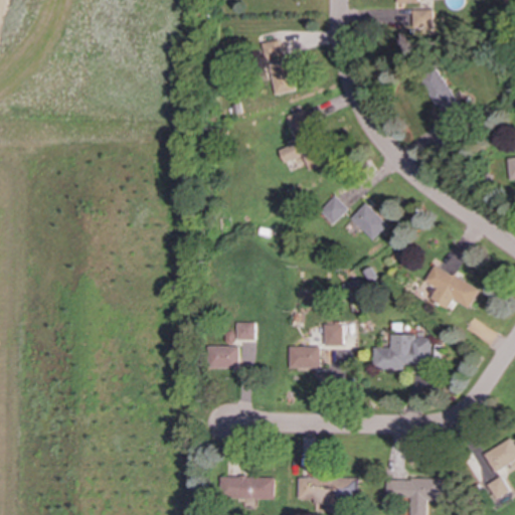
[(412,10),(413,29),(435,29),(434,9),(412,10)]
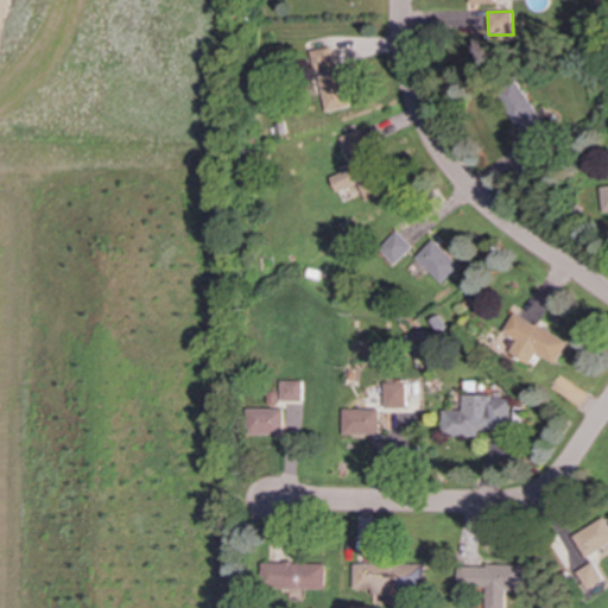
[(306,51),(310,70),(333,67),(330,48),(306,51)]
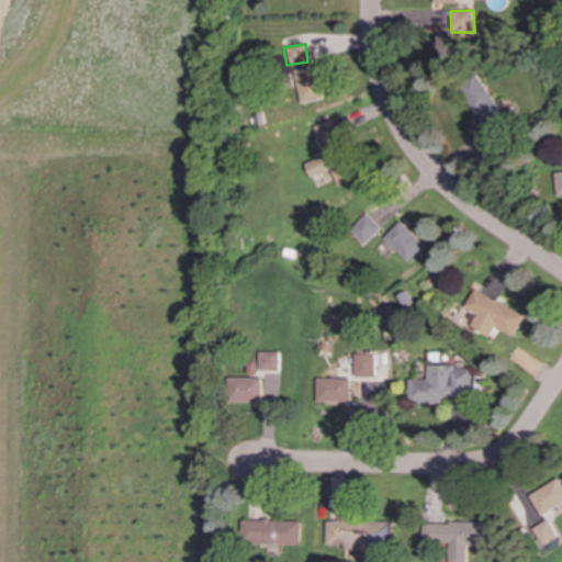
[(295,69),(300,103),(322,100),(318,67),(295,69)]
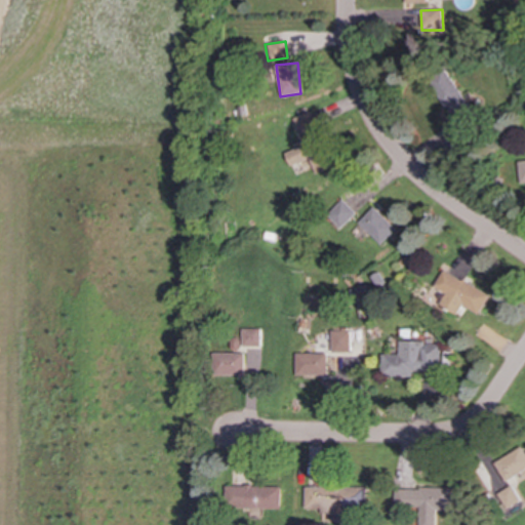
[(454,117),(470,107),(446,72),(431,82),(454,117)]
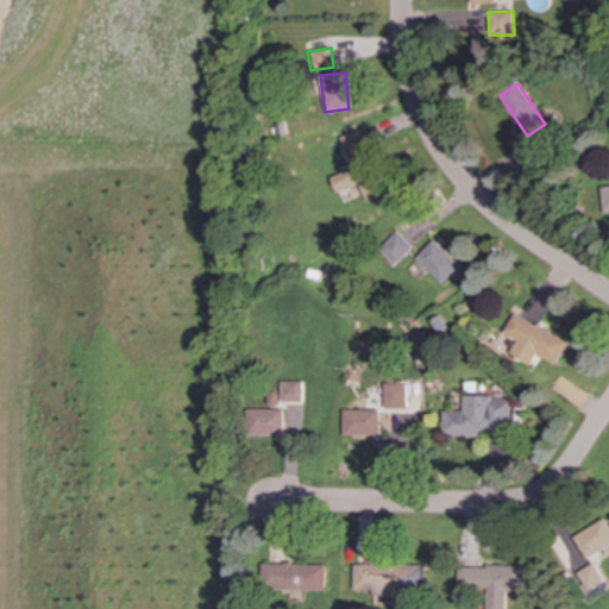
[(368,148),(359,129),(339,137),(347,156),(368,148)]
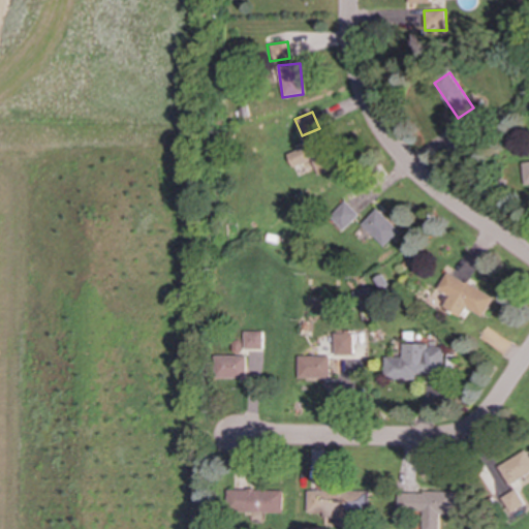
[(343,230),(359,214),(344,200),(329,217),(343,230)]
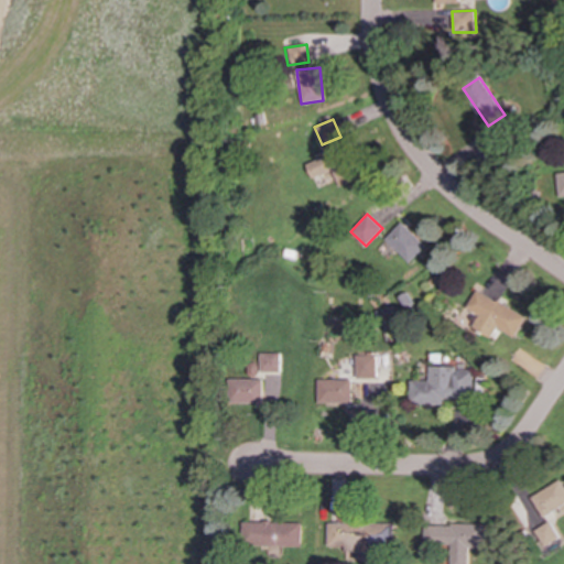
[(426,247),(402,223),(386,238),(409,263),(426,247)]
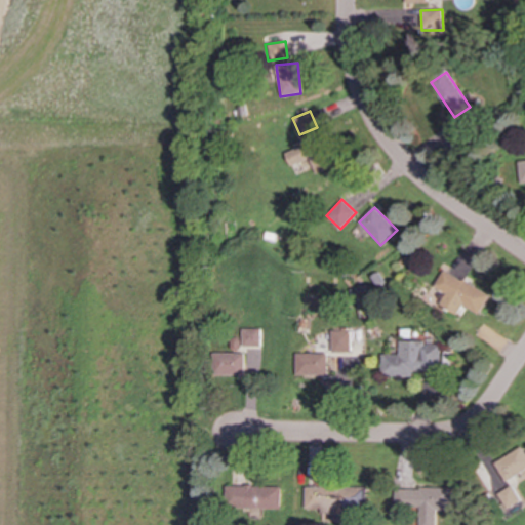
[(490,295),(444,269),(434,286),(446,293),(441,305),(457,314),(462,306),(480,315),(490,295)]
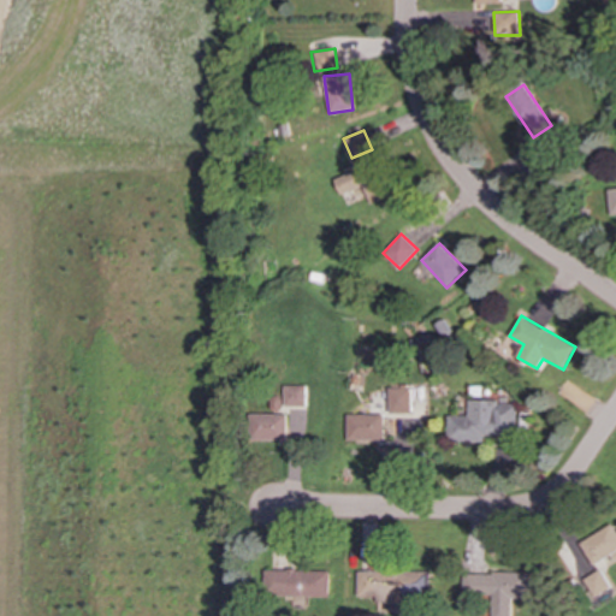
[(306,386),(284,386),(284,407),(306,406),(306,386)]
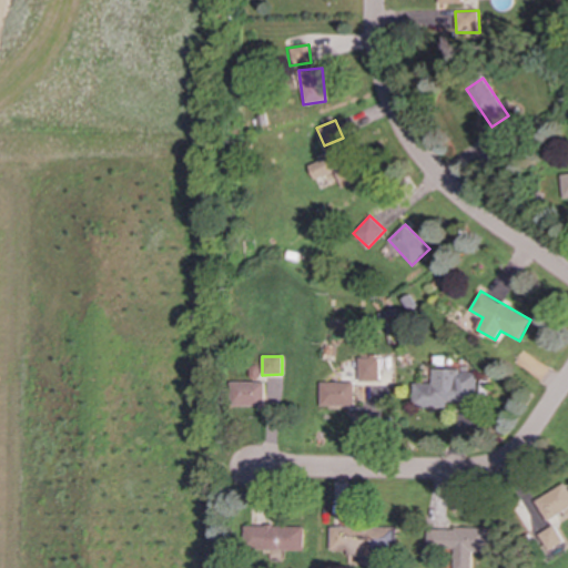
[(379,381),(379,357),(373,357),(358,358),(359,381),(379,381)]
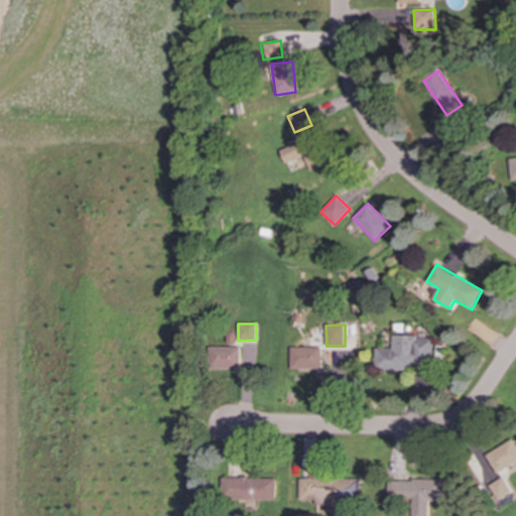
[(376,349),(376,370),(406,370),(406,365),(433,365),(433,337),(393,337),(393,349),(376,349)]
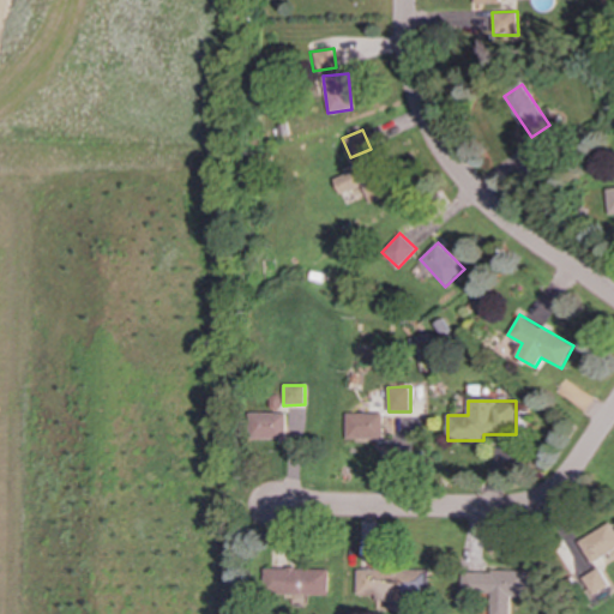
[(253,439),(286,439),(286,414),(253,413),(253,439)]
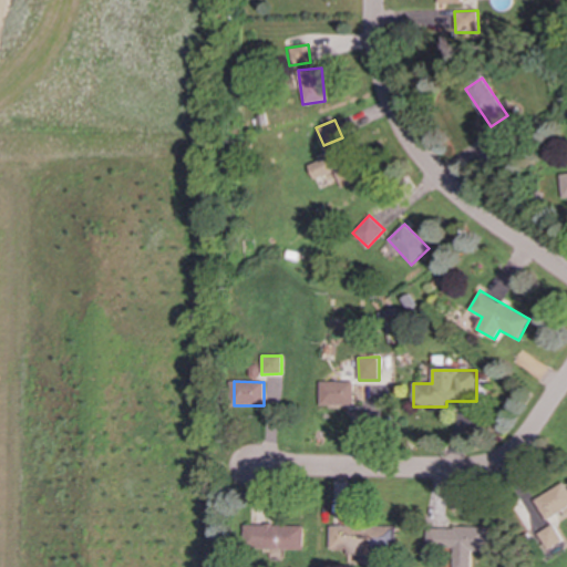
[(319,405),(353,404),(353,381),(319,382),(319,405)]
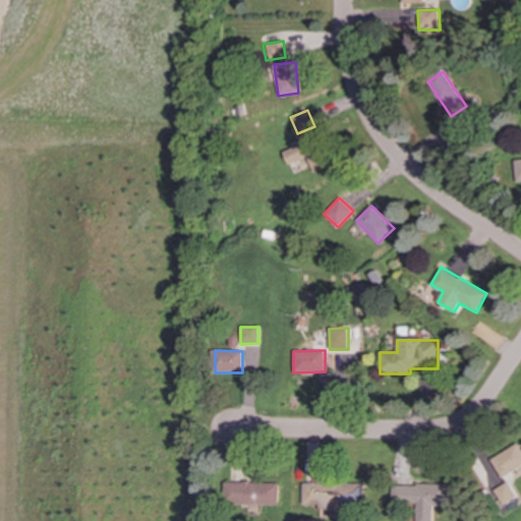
[(504,479),(520,468),(520,446),(519,443),(491,459),(504,479)]
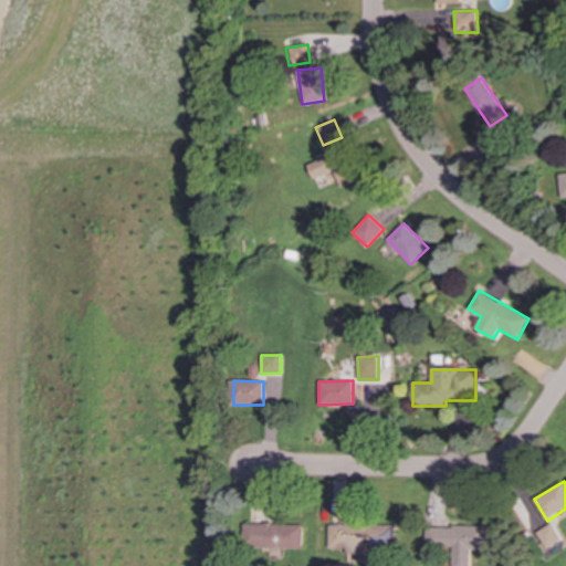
[(547,548),(563,540),(553,523),(537,532),(547,548)]
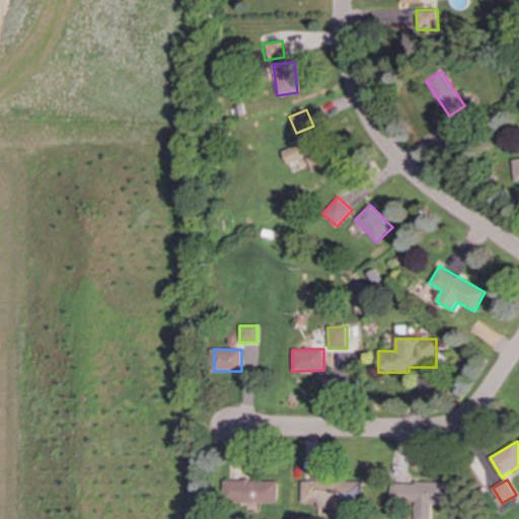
[(278,503),(278,482),(224,480),(224,502),(278,503)]
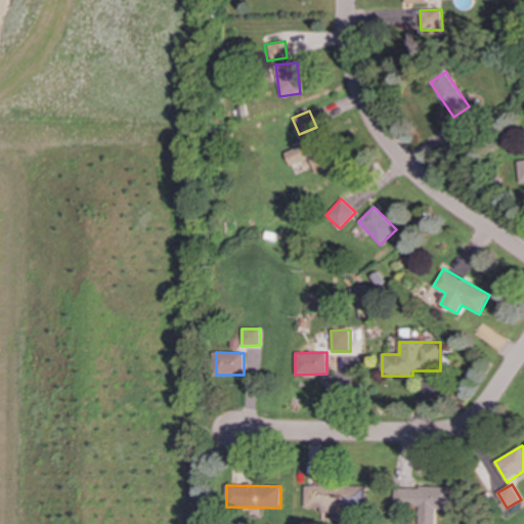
[(366,486),(305,486),(305,511),(366,511),(366,486)]
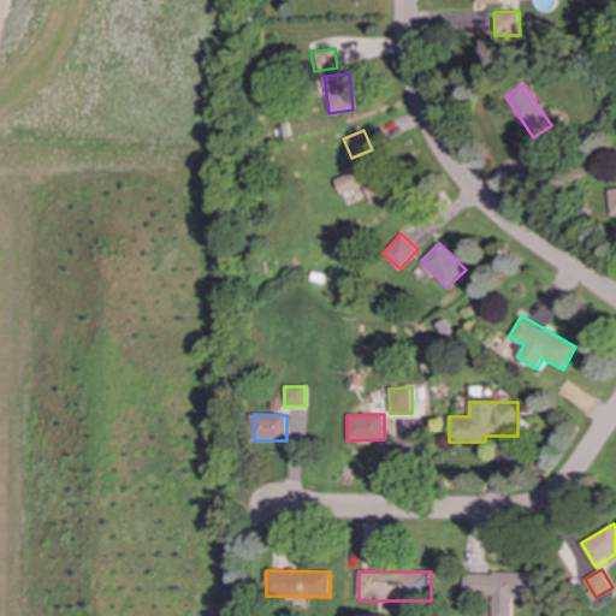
[(531,574),(466,573),(465,594),(493,594),(493,615),(513,615),(514,598),(531,599),(531,574)]
